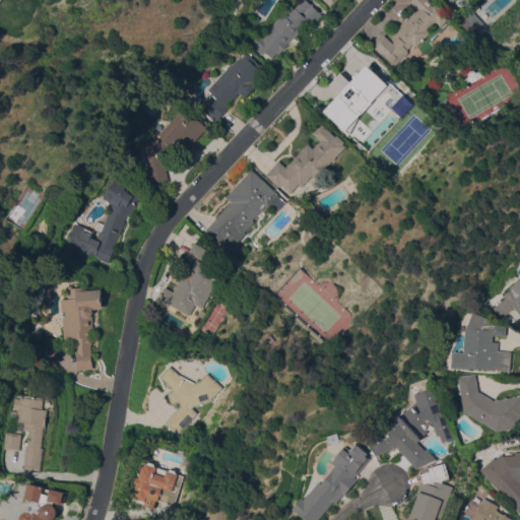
[(278,53),(276,52),(270,58),(259,48),(258,49),(251,42),(257,35),(262,39),(270,29),(268,28),(279,16),(281,18),(284,15),(285,16),(302,0),(306,0),(322,14),(312,25),(308,21),(278,53)]
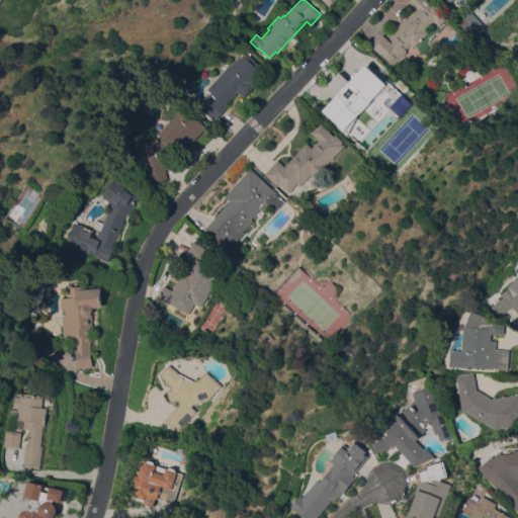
[(404,18),(405,19),(415,8),(407,1),(408,0),(426,0),(430,3),(432,2),(447,16),(438,26),(433,22),(426,29),(428,31),(414,47),(410,44),(405,50),(406,52),(400,58),(399,57),(393,65),(368,42),(377,32),(378,33),(382,28),(389,34),(404,18)]
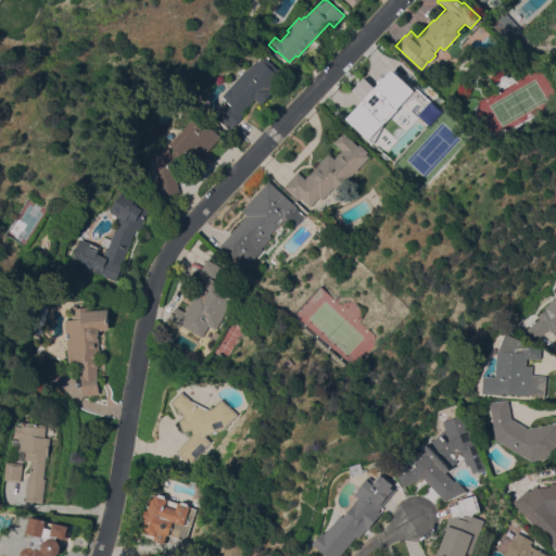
[(520,29),(506,41),(497,32),(497,33),(491,25),(506,13),(520,29)]
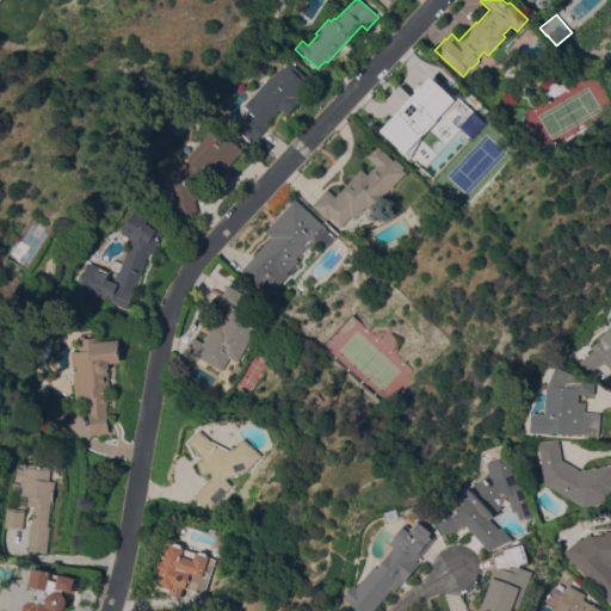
[(269,76),(270,78),(281,66),(282,68),(289,60),(312,80),(296,97),(300,100),(287,115),(279,107),(264,124),(267,128),(253,142),(240,130),(253,115),(242,105),(269,76)]
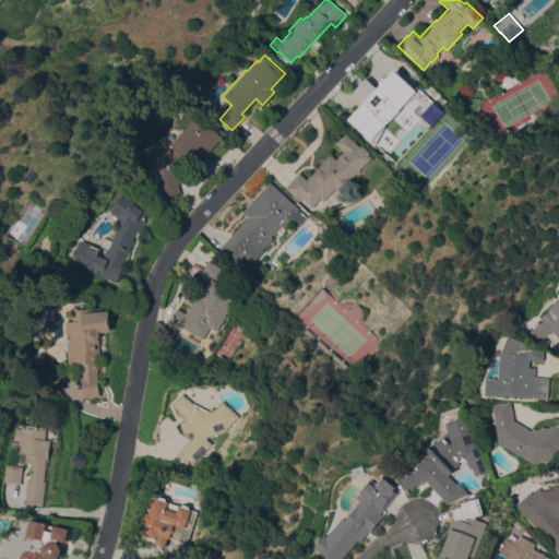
[(375,70),(376,71),(381,66),(382,67),(392,57),(412,75),(401,86),(403,88),(381,111),(377,107),(370,114),(364,107),(352,120),(339,108),(375,70)]
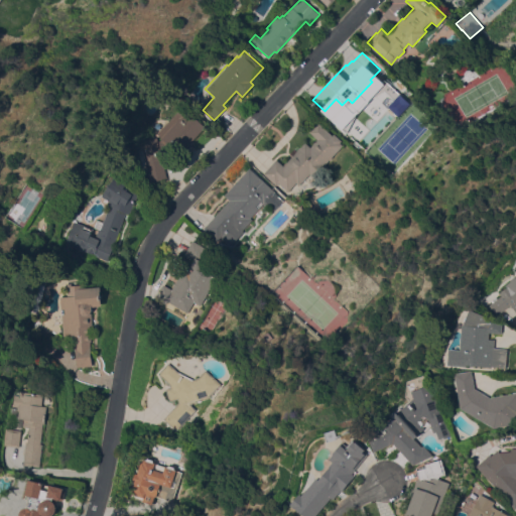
[(181,105),(205,126),(189,142),(192,144),(182,155),(176,149),(168,151),(169,156),(166,157),(167,160),(162,161),(166,177),(149,181),(145,165),(147,159),(145,150),(143,151),(140,136),(153,133),(154,136),(156,136),(157,140),(160,140),(159,136),(156,133),(181,105)]
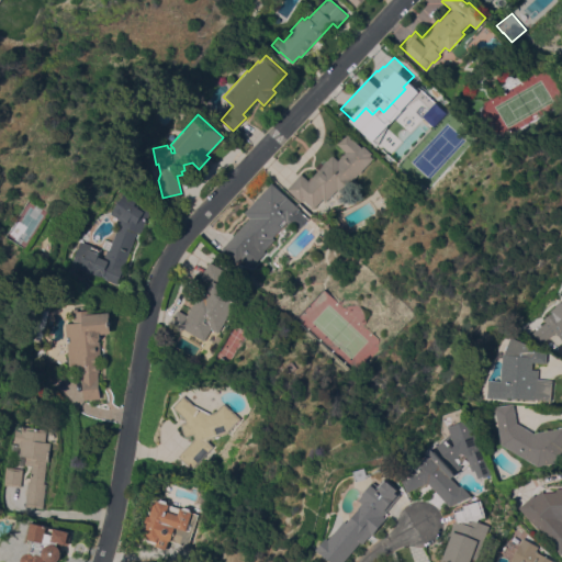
[(333,155),(338,159),(346,152),(337,143),(347,133),(362,147),(363,145),(374,155),(353,178),(359,183),(346,198),(337,189),(325,201),(322,199),(313,209),(303,199),(301,201),(287,188),(301,172),(308,180),(333,155)]
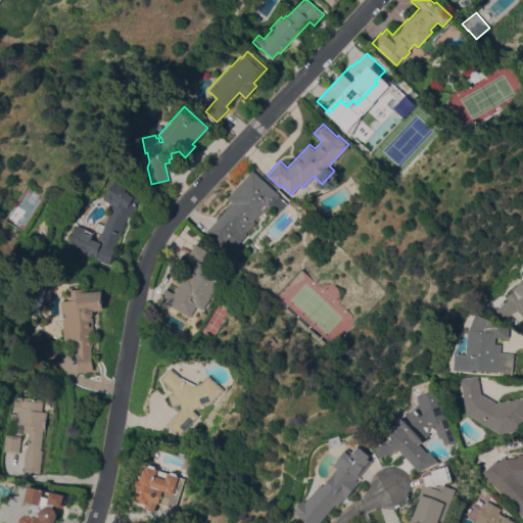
[(233,202),(227,197),(252,170),(279,194),(279,195),(287,202),(276,215),(267,205),(253,220),(255,222),(245,233),(246,235),(234,248),(224,239),(220,244),(206,231),(233,202)]
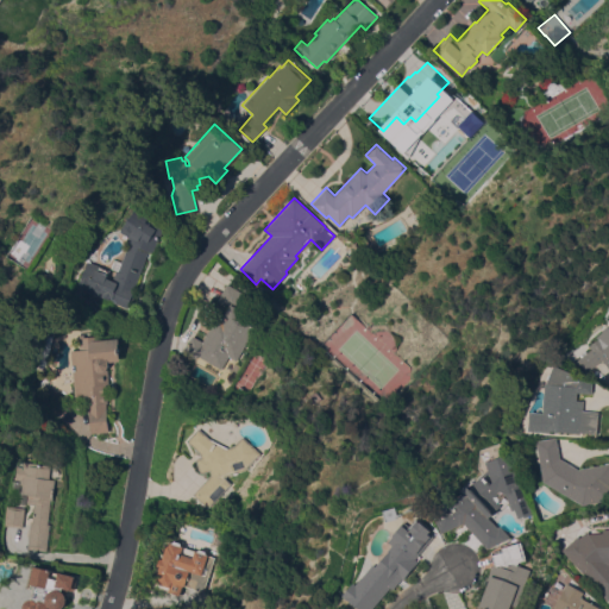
[(108,300),(110,299),(101,296),(77,288),(87,261),(110,270),(106,277),(113,280),(117,270),(118,270),(129,243),(126,242),(129,237),(119,231),(136,206),(149,214),(146,220),(150,223),(151,221),(156,223),(155,225),(163,228),(154,252),(149,250),(133,288),(135,288),(132,295),(133,296),(132,301),(130,301),(127,307),(108,300)]
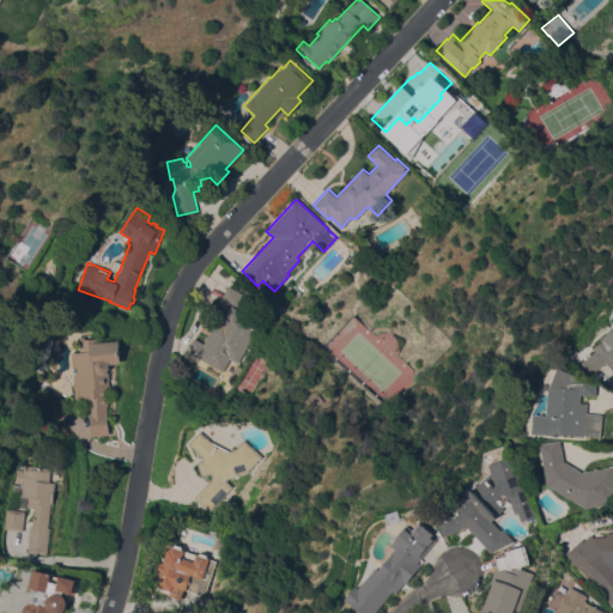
[(222,372),(199,358),(196,360),(183,353),(194,337),(202,343),(218,317),(222,320),(229,309),(217,302),(229,284),(246,295),(237,308),(261,323),(237,363),(230,358),(222,372)]
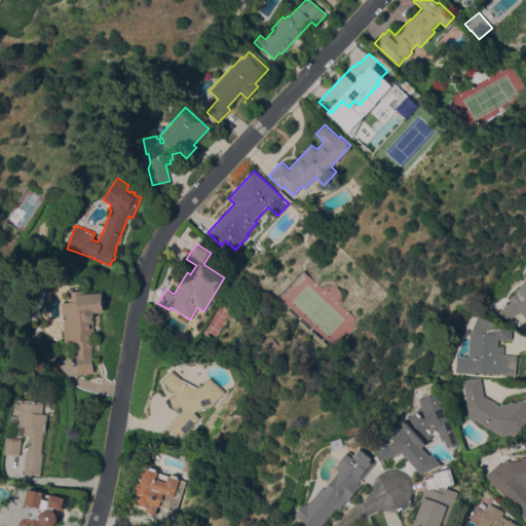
[(525,310),(512,321),(503,310),(516,301),(514,298),(522,292),(520,290),(525,286),(525,285),(525,284),(525,310)]
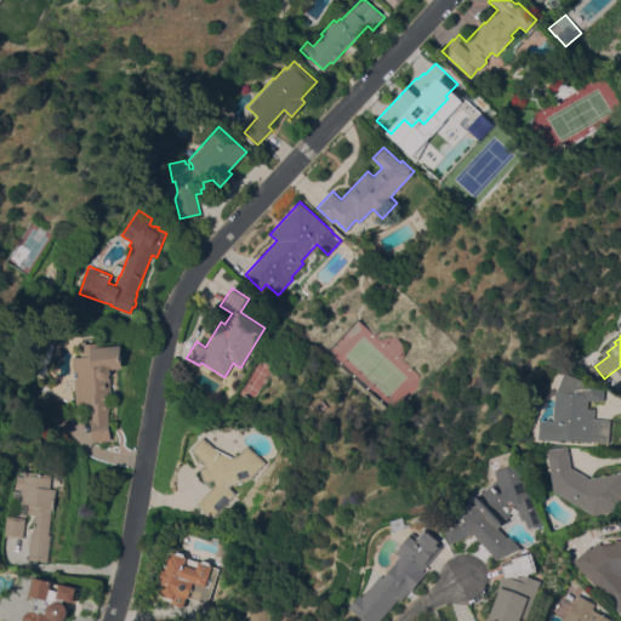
[(123,368),(110,369),(112,391),(108,392),(109,410),(110,440),(92,442),(90,411),(89,403),(72,404),(72,392),(66,392),(64,377),(74,376),(73,357),(81,357),(80,341),(86,340),(86,342),(101,341),(101,346),(121,345),(123,368)]
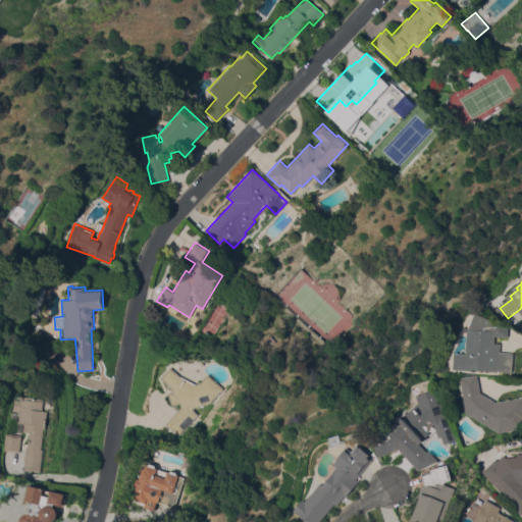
[(206,313),(201,321),(196,318),(201,310),(206,313)]
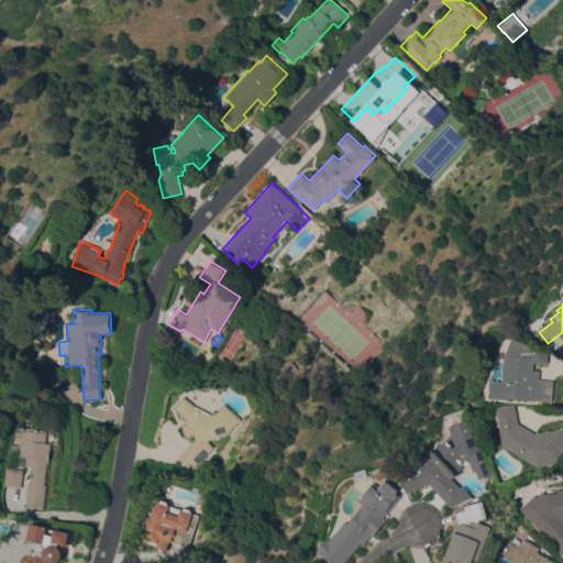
[(517,337),(543,348),(543,350),(547,352),(553,352),(552,363),(539,362),(539,370),(544,370),(544,378),(559,379),(558,400),(541,399),(514,397),(514,399),(494,398),(495,381),(507,381),(509,354),(510,354),(517,337)]
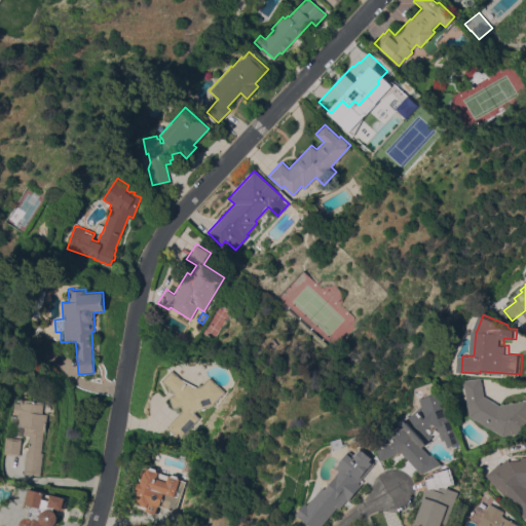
[(42,326),(44,330),(42,334),(39,335),(35,334),(34,331),(34,327),(38,325),(42,326)]
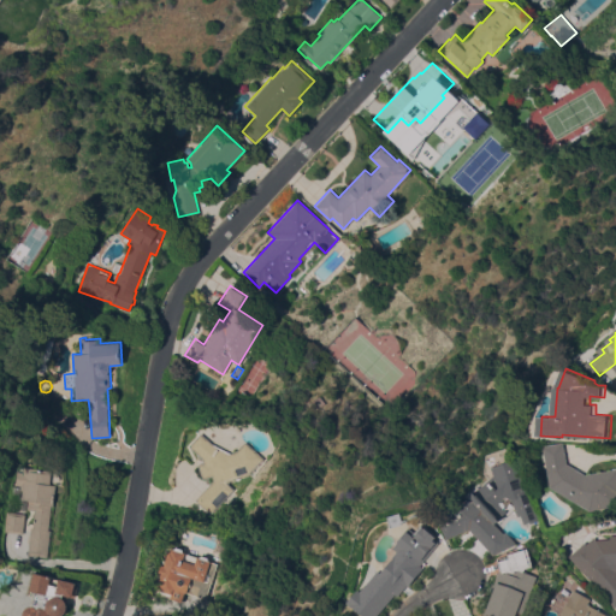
[(190,445),(201,433),(212,443),(230,452),(236,451),(244,440),(264,458),(248,475),(230,480),(227,483),(234,489),(209,514),(195,499),(213,480),(212,475),(202,479),(199,465),(203,462),(202,457),(190,445)]
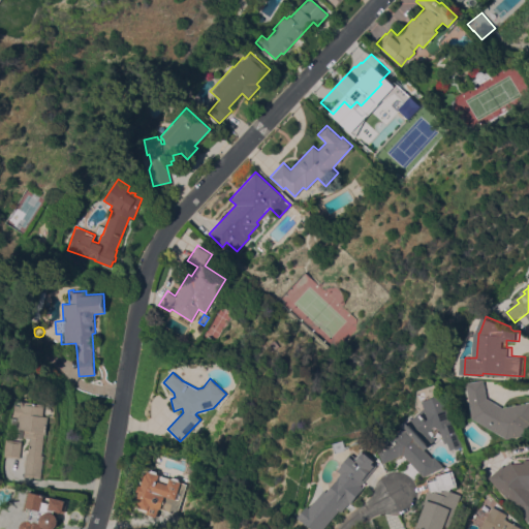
[(528,403),(528,434),(511,438),(477,417),(471,383),(489,380),(492,397),(507,407),(528,403)]
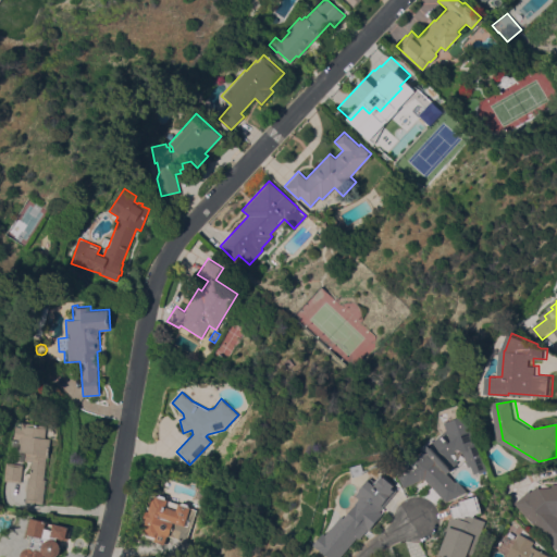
[(431,478),(410,486),(399,463),(415,457),(418,461),(431,449),(429,447),(444,433),(445,434),(452,429),(449,422),(473,413),(477,425),(478,425),(480,431),(480,432),(493,470),(485,472),(484,471),(479,473),(477,465),(473,466),(469,452),(462,448),(457,454),(463,462),(456,469),(458,472),(455,475),(461,482),(463,480),(473,491),(452,502),(431,478)]
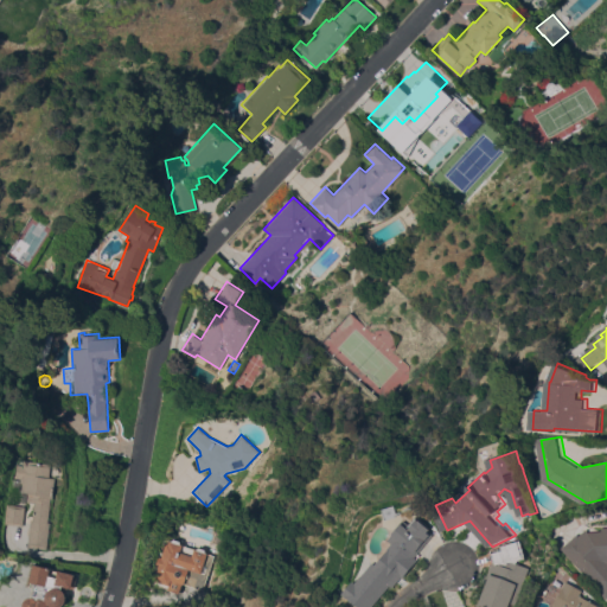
[(27,547),(29,535),(26,534),(27,526),(30,526),(31,519),(32,519),(34,503),(27,502),(29,492),(24,492),(23,493),(27,493),(26,504),(7,500),(10,490),(10,491),(12,479),(20,480),(20,478),(16,478),(18,464),(24,465),(24,459),(51,464),(50,477),(56,478),(52,498),(51,498),(48,522),(50,522),(46,549),(27,547)]
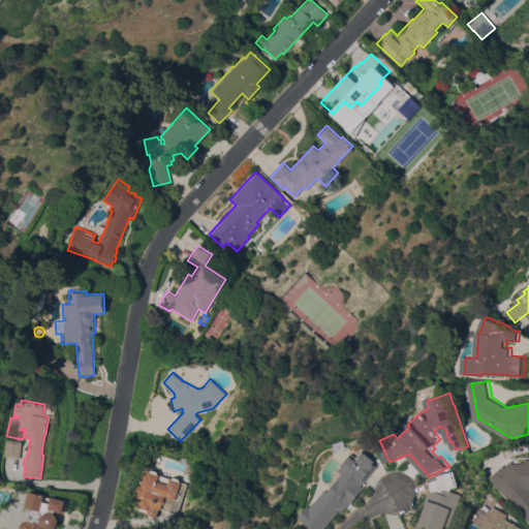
[(22,441),(20,458),(3,456),(5,439),(22,441)]
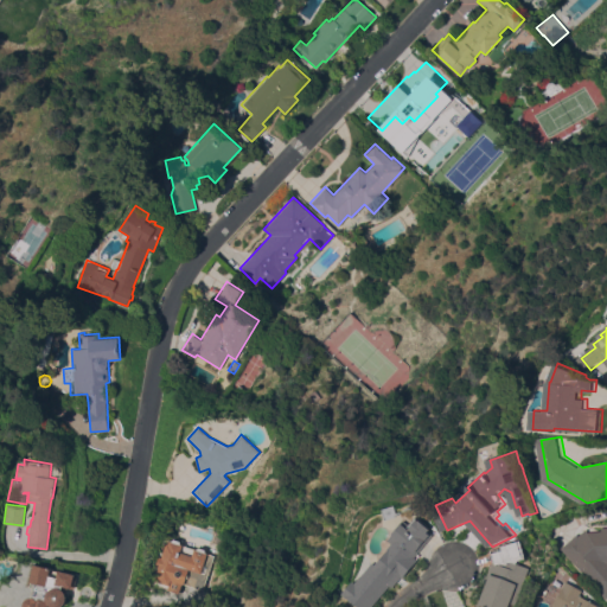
[(377,606),(365,606),(353,596),(349,593),(359,580),(362,582),(379,562),(382,564),(395,549),(394,549),(398,543),(394,540),(410,519),(415,524),(421,517),(425,519),(436,528),(434,530),(439,535),(421,556),(423,558),(409,577),(408,576),(398,587),(396,585),(377,606)]
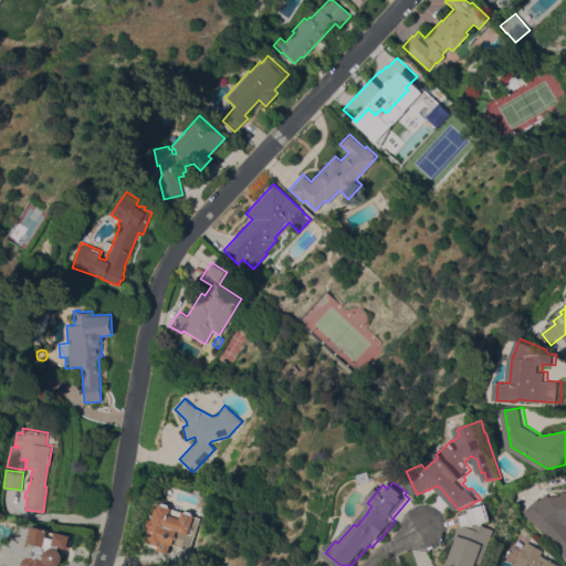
[(565,553),(528,511),(543,498),(544,499),(551,493),(565,491),(565,553)]
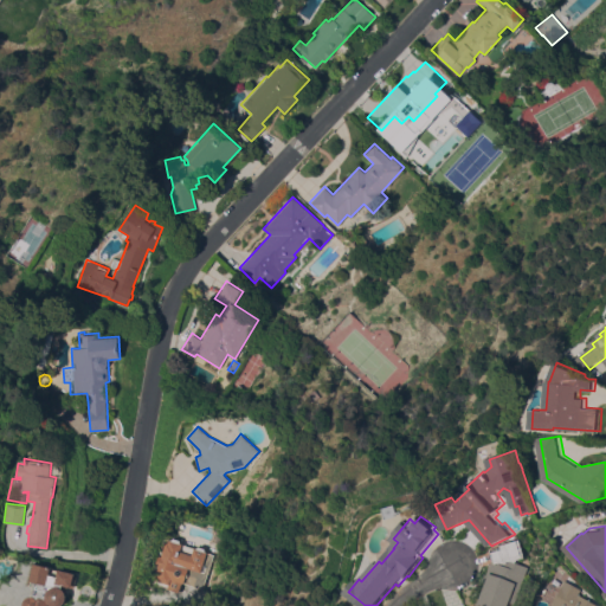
[(205,588),(184,581),(180,591),(154,582),(160,565),(158,565),(160,555),(162,556),(163,553),(161,552),(166,537),(172,540),(174,539),(174,537),(181,540),(181,541),(182,542),(198,548),(199,547),(199,546),(206,548),(206,549),(207,552),(216,554),(205,588)]
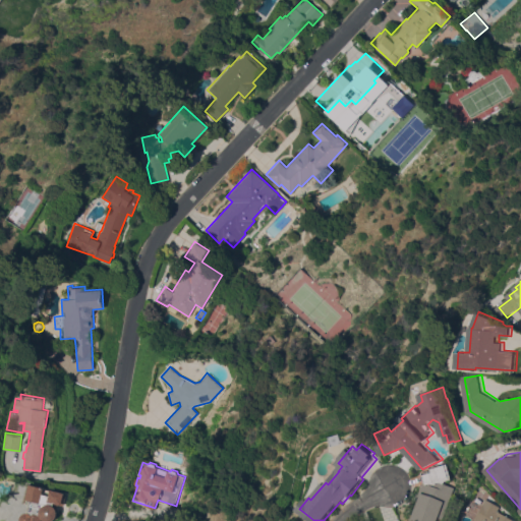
[(448,518),(443,517),(441,520),(417,520),(415,520),(423,498),(422,497),(427,482),(429,483),(425,472),(436,469),(436,468),(451,463),(456,478),(449,480),(448,483),(459,486),(448,518)]
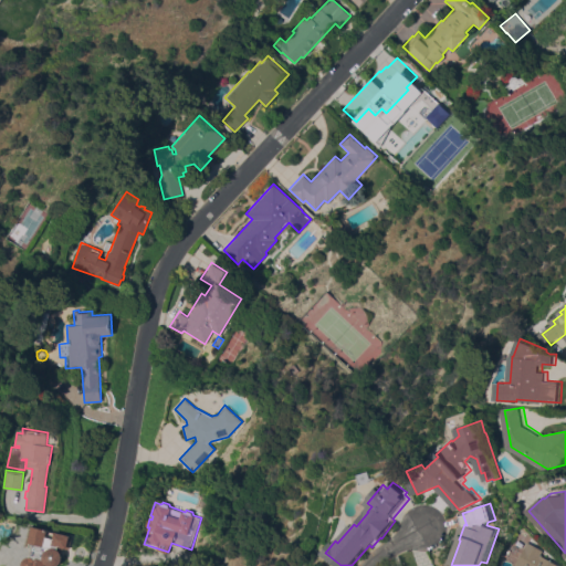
[(21,565),(21,562),(22,559),(23,558),(24,557),(27,557),(28,556),(30,556),(32,547),(25,545),(30,526),(32,526),(32,525),(48,530),(46,531),(54,532),(54,531),(72,535),(69,548),(63,547),(61,556),(62,558),(61,562),(59,564),(56,565),(21,565)]
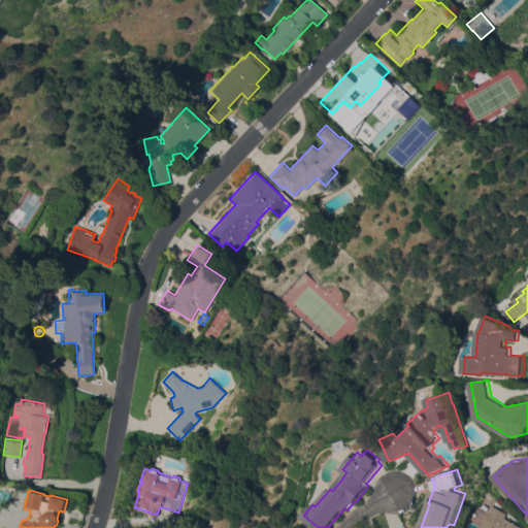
[(485,527),(484,527),(493,512),(497,504),(510,513),(508,517),(525,527),(525,526),(527,527),(485,527)]
